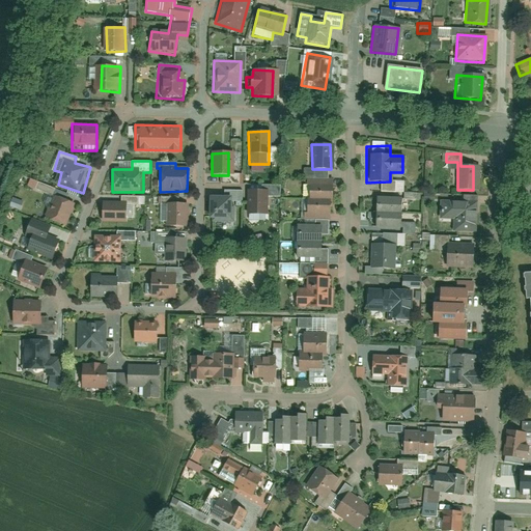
[(332,179),(307,180),(307,200),(304,200),(305,220),(329,219),(328,200),(332,200),(332,179)]
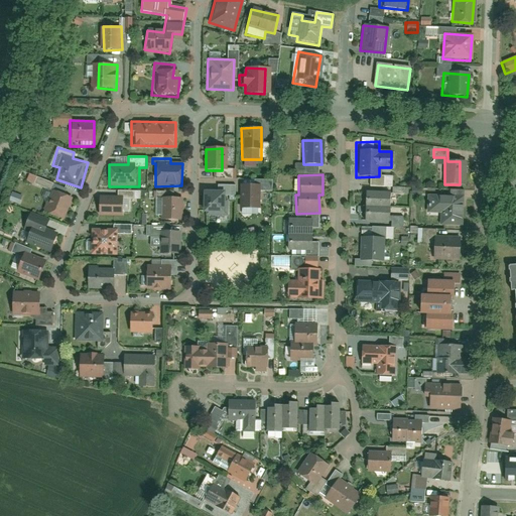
[(50,192),(43,214),(69,221),(78,191),(53,184),(30,176),(27,185),(50,192)]
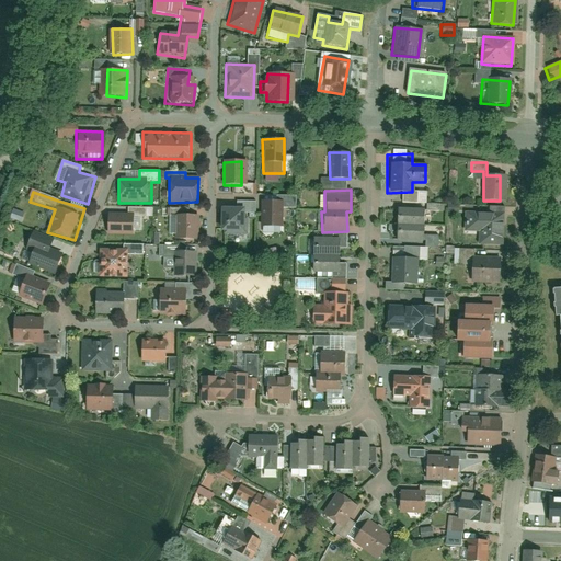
[(286,202),(261,202),(262,229),(286,229),(286,202)]
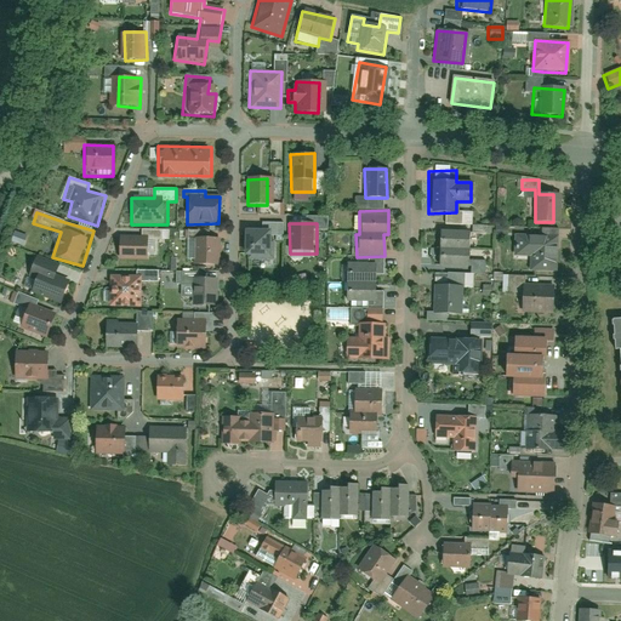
[(142,237),(119,237),(119,260),(148,260),(149,239),(171,239),(171,229),(142,229),(142,237)]
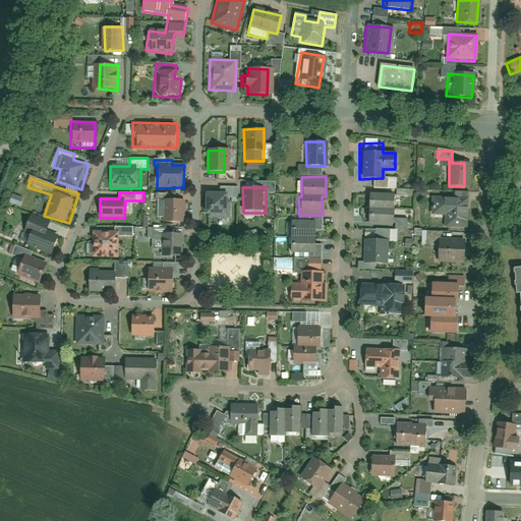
[(225,193),(203,192),(203,216),(225,217),(225,193)]
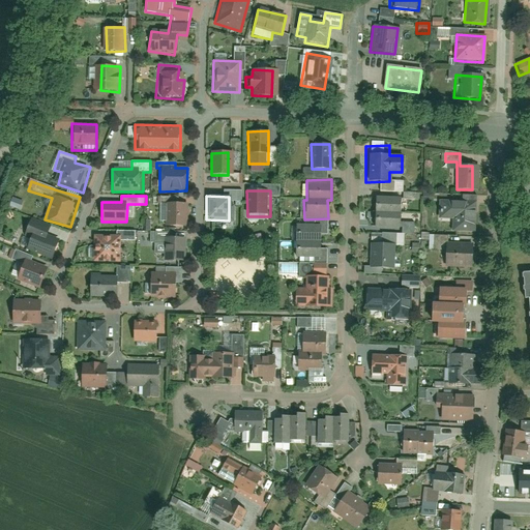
[(9,198),(6,206),(18,209),(20,200),(9,198)]
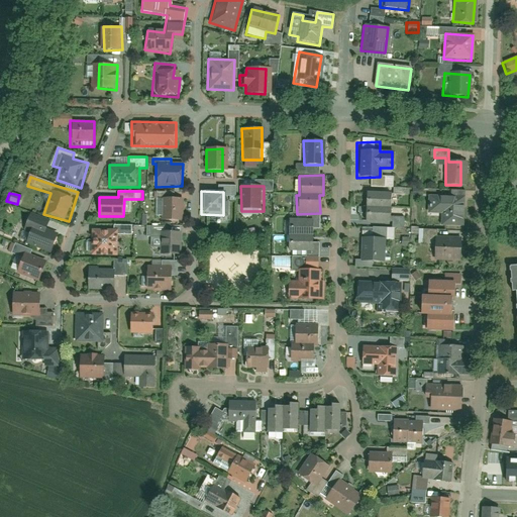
[(362,193),(360,208),(388,208),(388,193),(362,193)]
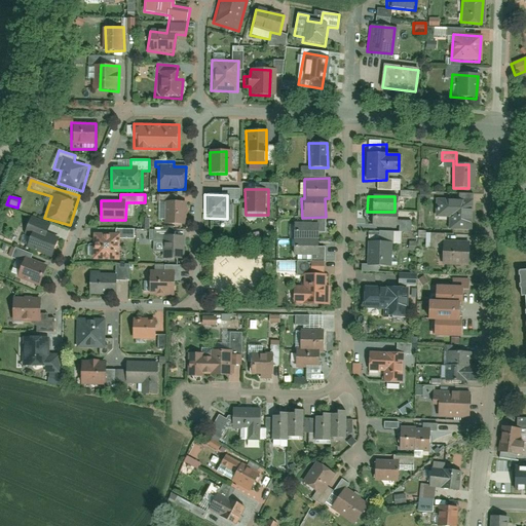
[(450,218),(449,229),(468,229),(468,200),(437,200),(436,218),(450,218)]
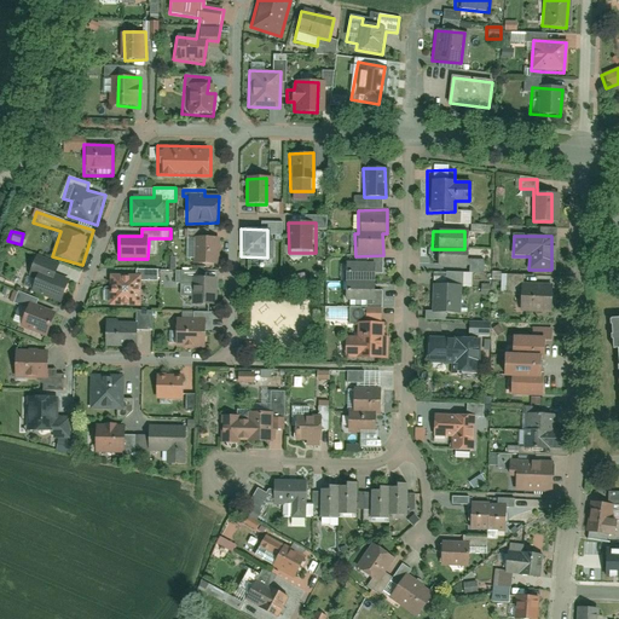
[(218,238),(189,238),(186,238),(186,260),(189,260),(189,265),(217,266),(218,238)]
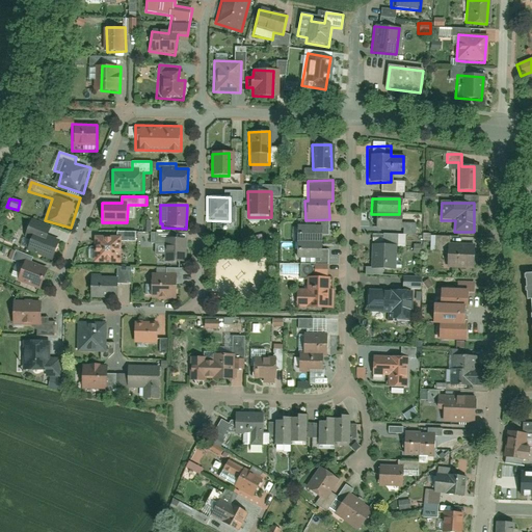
[(371,214),(371,230),(399,231),(399,214),(371,214)]
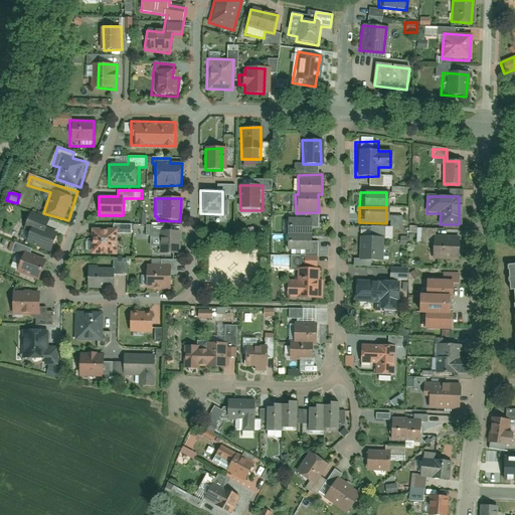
[(53,251),(59,231),(43,226),(44,220),(25,214),(22,225),(29,227),(24,242),(53,251)]
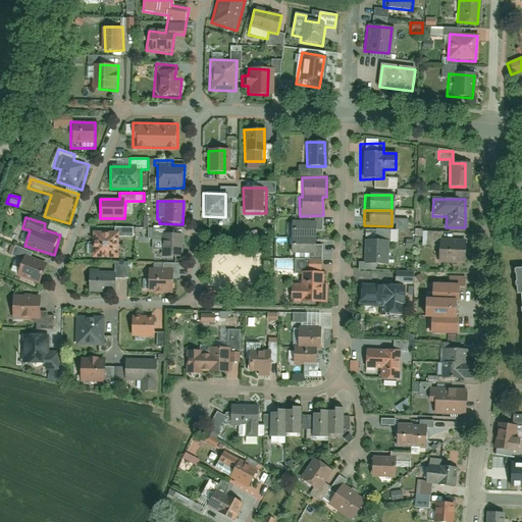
[(394,230),(406,230),(406,219),(394,219),(394,230)]
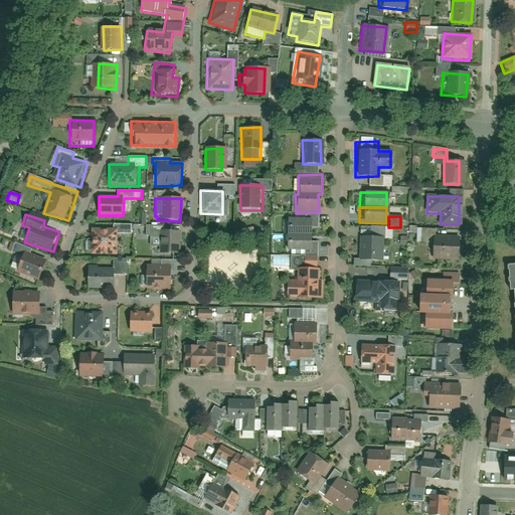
[(285,220),(285,235),(309,235),(309,220),(285,220)]
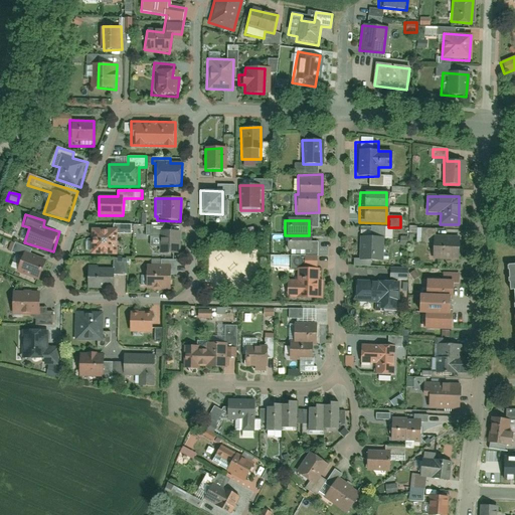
[(113,228),(91,228),(90,256),(119,256),(119,235),(132,235),(132,224),(113,224),(113,228)]
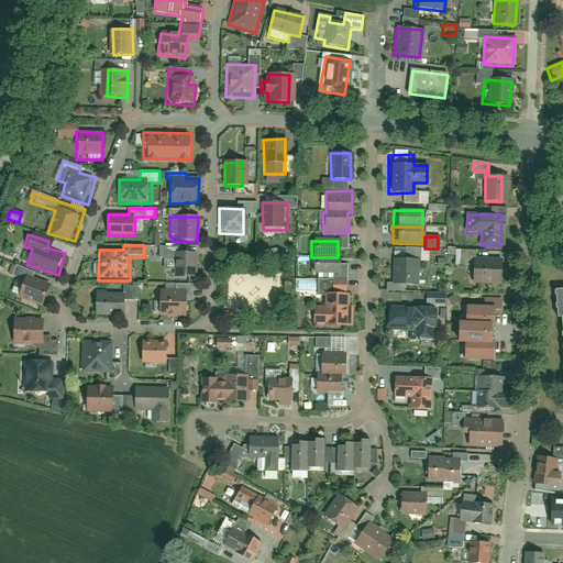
[(175,272),(175,278),(198,278),(198,253),(185,253),(185,247),(166,246),(166,271),(175,272)]
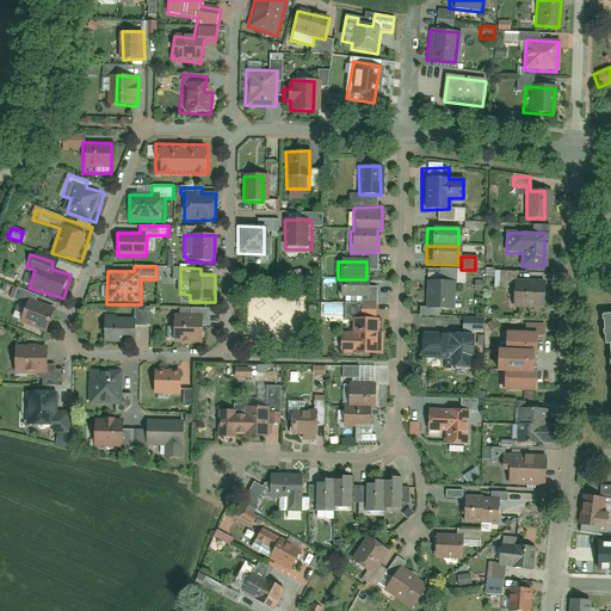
[(516,272),(495,272),(495,289),(514,290),(514,309),(545,309),(545,282),(516,281),(516,272)]
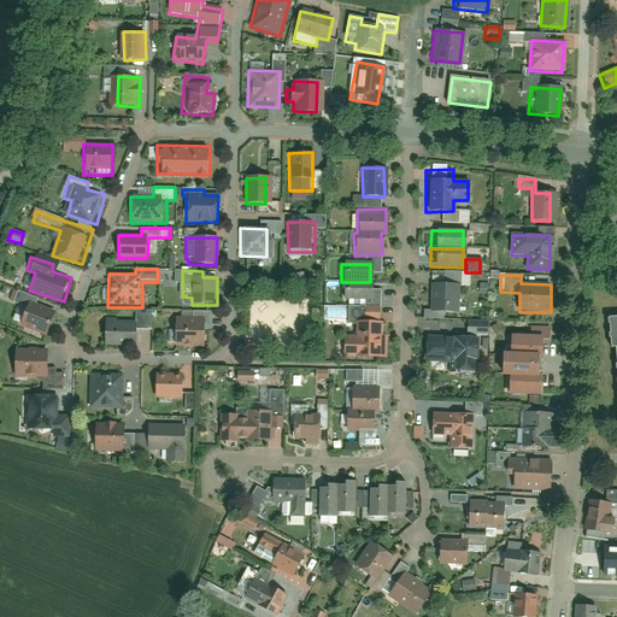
[(341,282),(341,301),(370,300),(370,282),(341,282)]
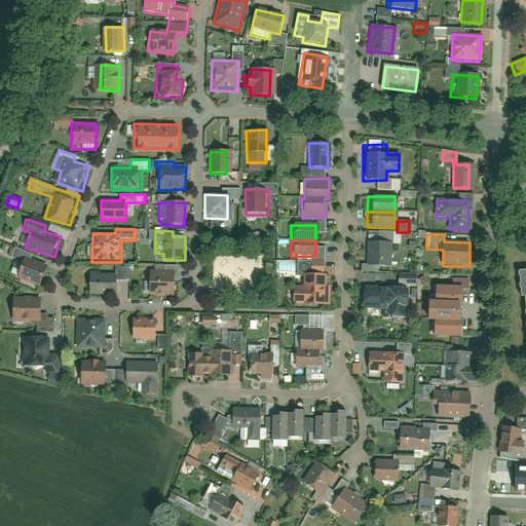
[(396,242),(367,241),(367,266),(395,267),(396,242)]
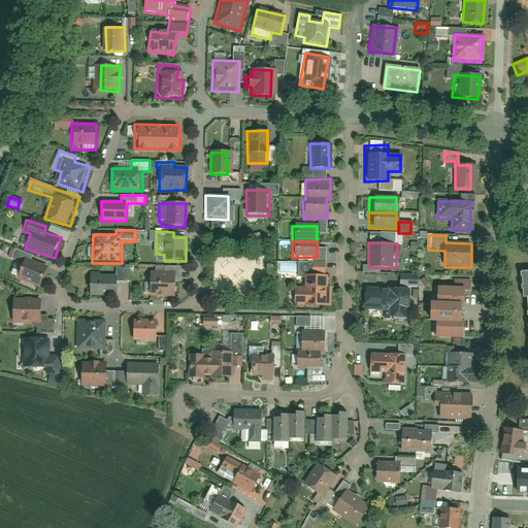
[(20,263),(14,279),(45,289),(52,268),(31,262),(33,256),(11,249),(8,260),(20,263)]
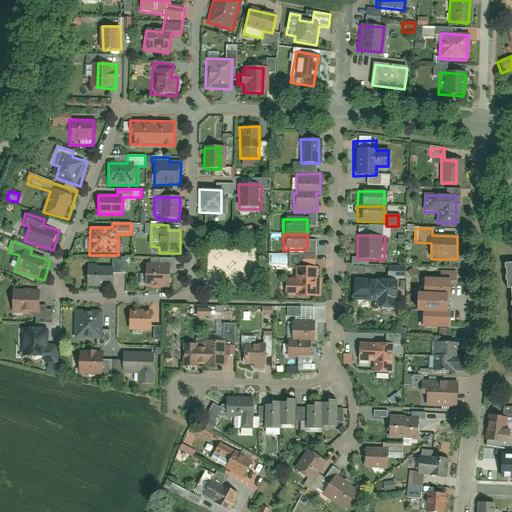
[(108,268),(76,268),(76,286),(112,287),(113,273),(125,273),(125,259),(109,258),(108,268)]
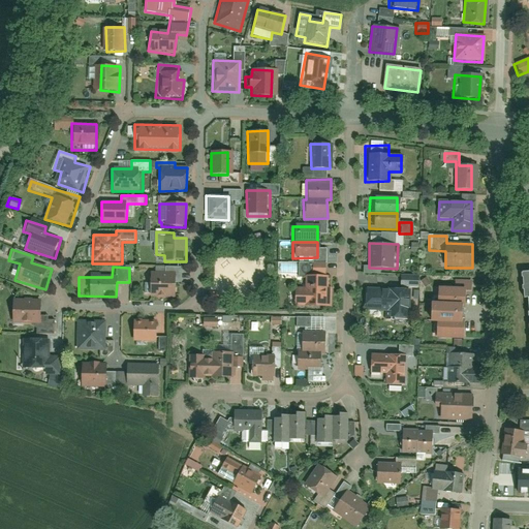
[(151,274),(151,299),(176,299),(176,286),(183,286),(183,274),(183,268),(176,268),(155,267),(155,274),(151,274)]
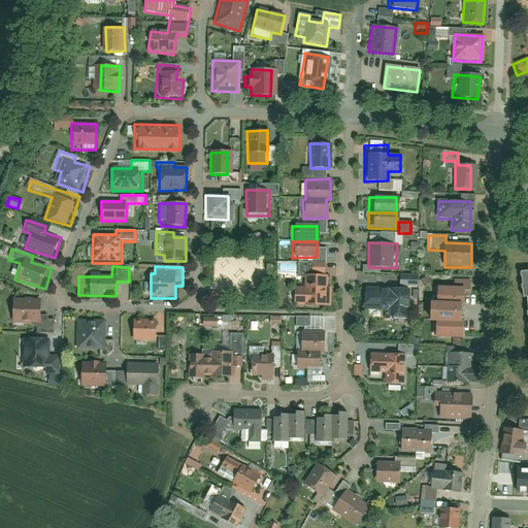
[(400,289),(365,288),(365,322),(408,323),(408,289),(420,289),(421,276),(400,275),(400,289)]
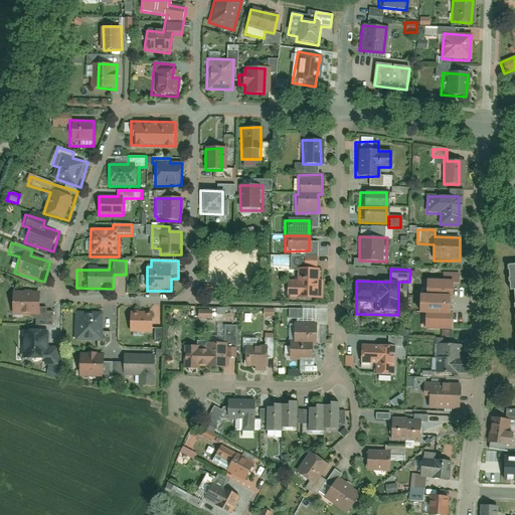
[(320,270),(297,270),(297,283),(287,283),(287,300),(319,300),(320,270)]
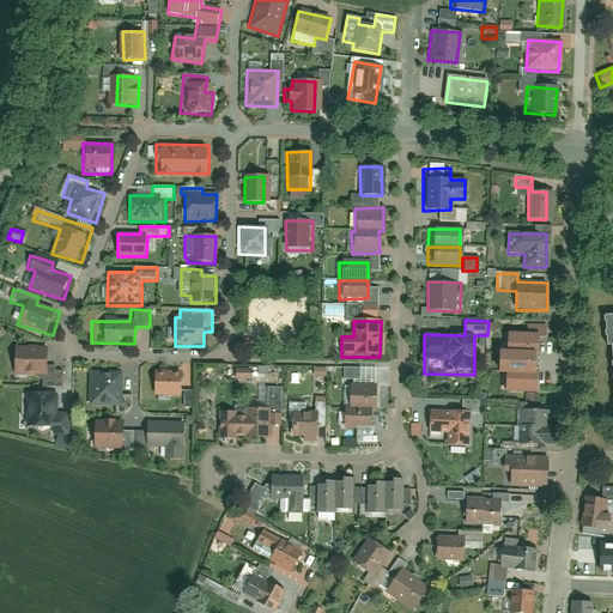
[(527,335),(504,335),(503,393),(535,393),(535,335),(547,335),(547,325),(527,325),(527,335)]
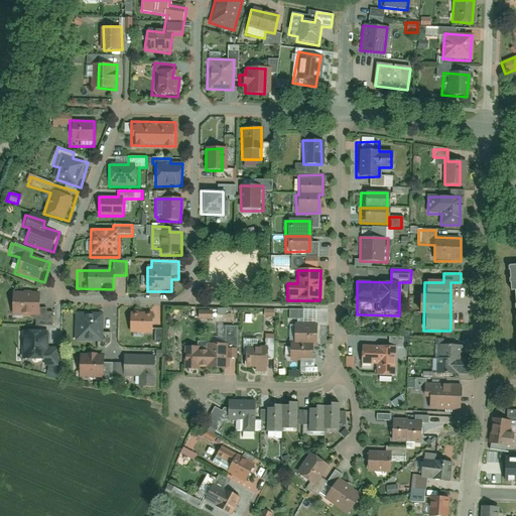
[(38,315),(38,293),(10,293),(11,315),(38,315)]
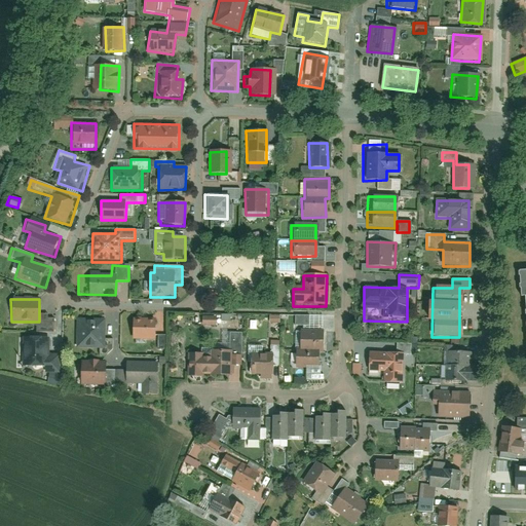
[(202,315),(202,326),(217,326),(217,315),(202,315)]
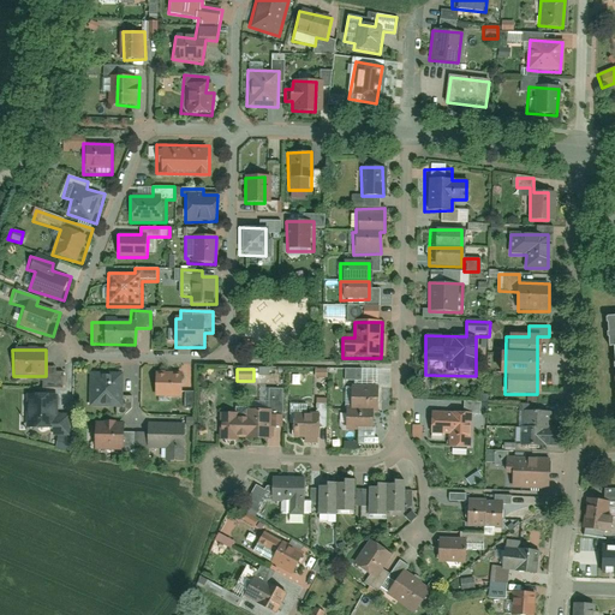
[(125,374),(90,372),(89,408),(124,410),(125,374)]
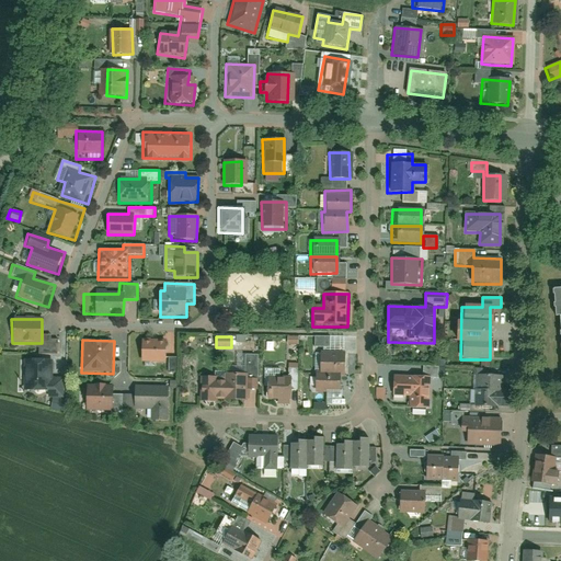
[(170,341),(141,340),(141,362),(170,362),(170,341)]
